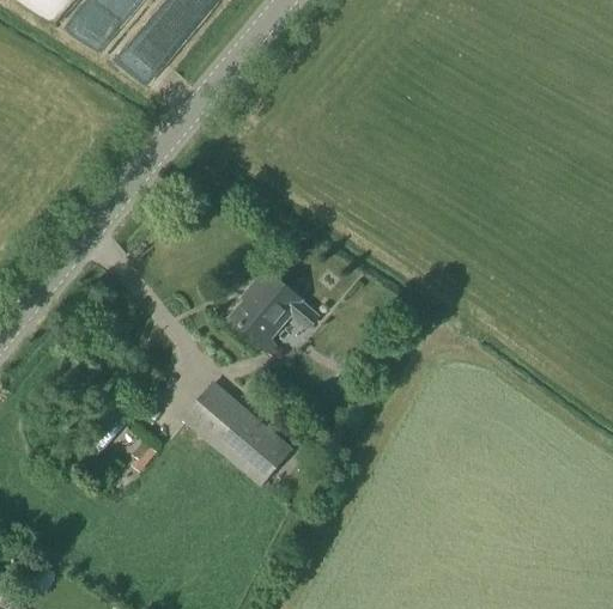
[(41,0),(58,16),(72,0),(41,0)]
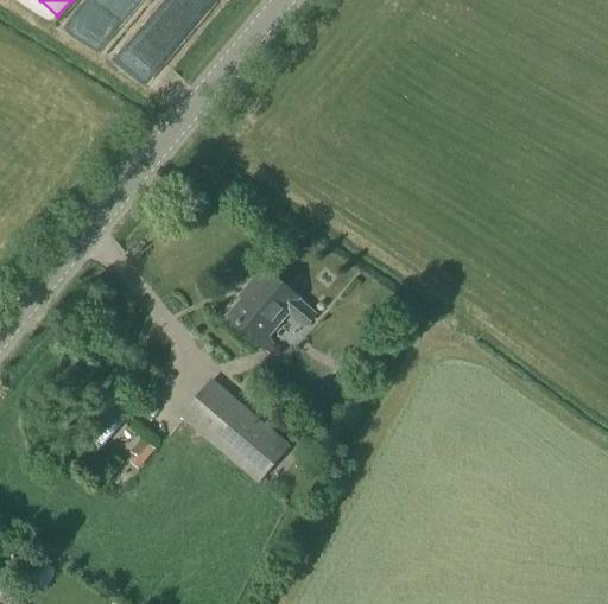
[(121,12),(100,0),(83,29),(103,40),(121,12)]
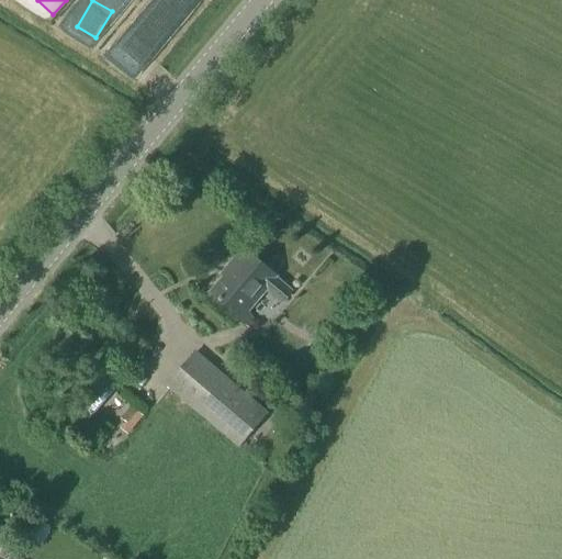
[(282,303),(293,288),(277,275),(244,246),(222,271),(225,274),(210,291),(240,317),(265,289),(282,303)]
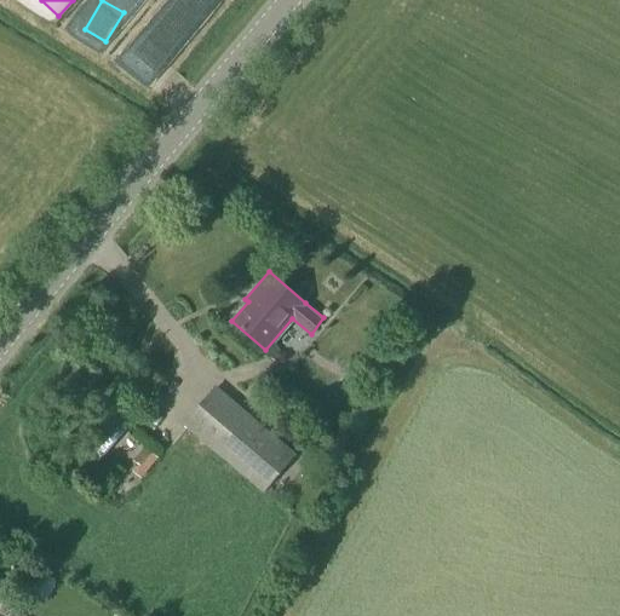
[(264,493),(296,454),(216,385),(183,422),(264,493)]
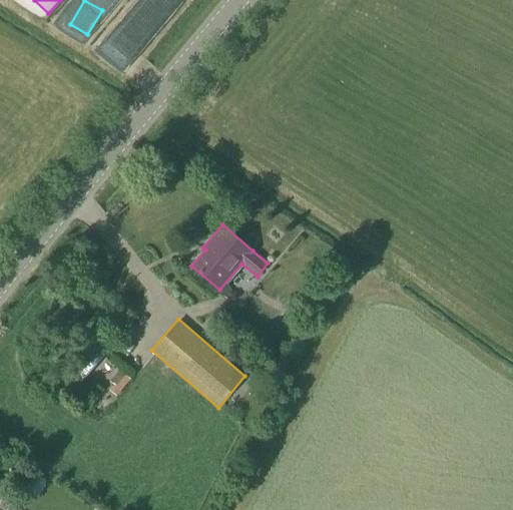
[(95,400),(109,412),(140,375),(123,361),(110,377),(113,379),(95,400)]
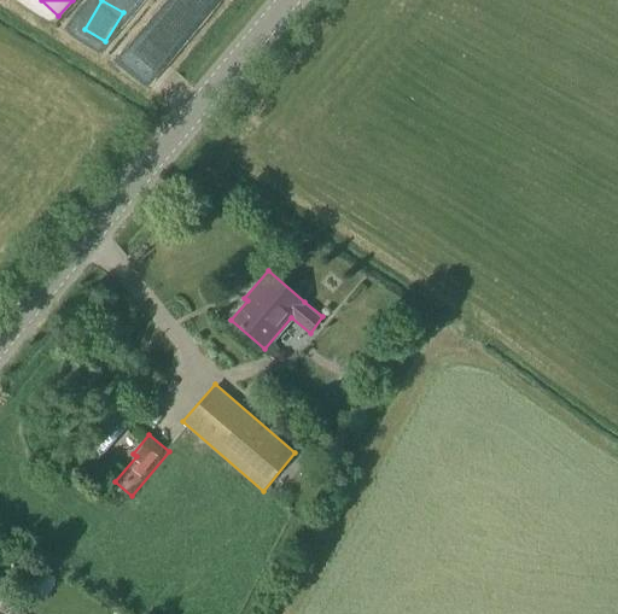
All buildings are outlined.
